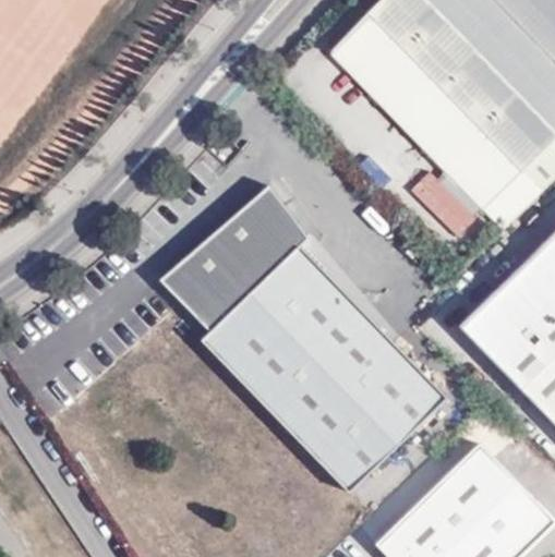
[(498,234),(554,179),(554,0),(381,0),(327,53),(498,234)]
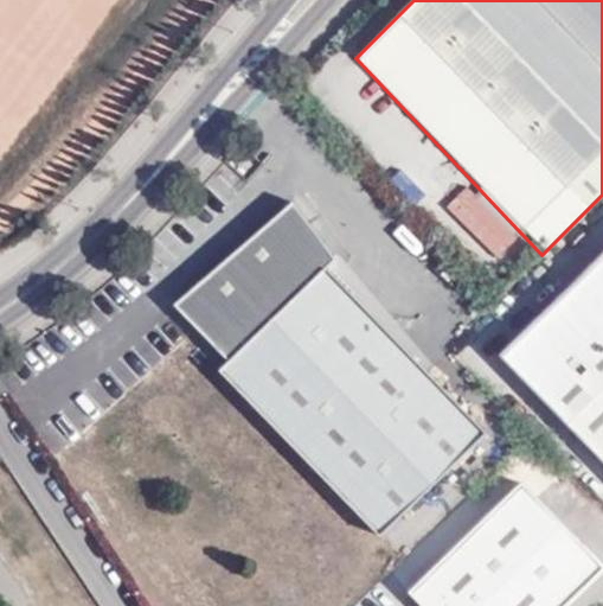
[(403,172),(390,182),(409,209),(422,199),(403,172)]
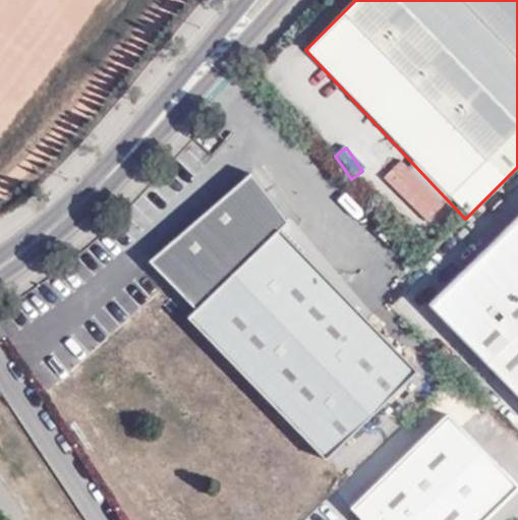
[(250,174),(149,263),(196,311),(188,320),(326,461),(417,371),(365,319),(279,230),(289,221),(250,174)]
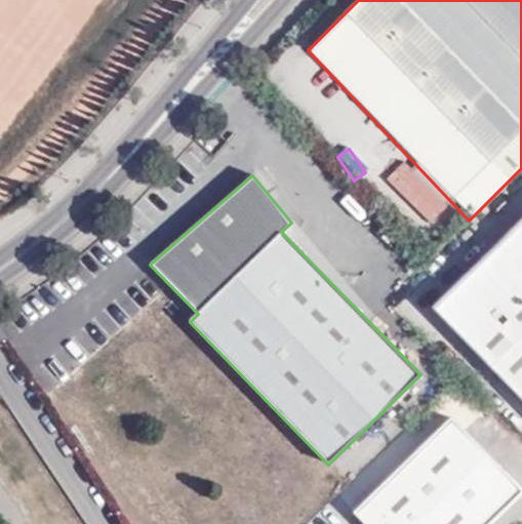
[(521,215),(430,306),(521,401),(521,215)]
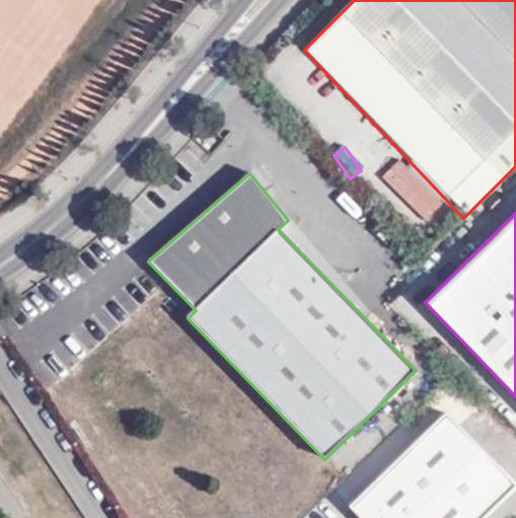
[(278,229),(364,317),(369,312),(291,217),(288,220),(278,229)]
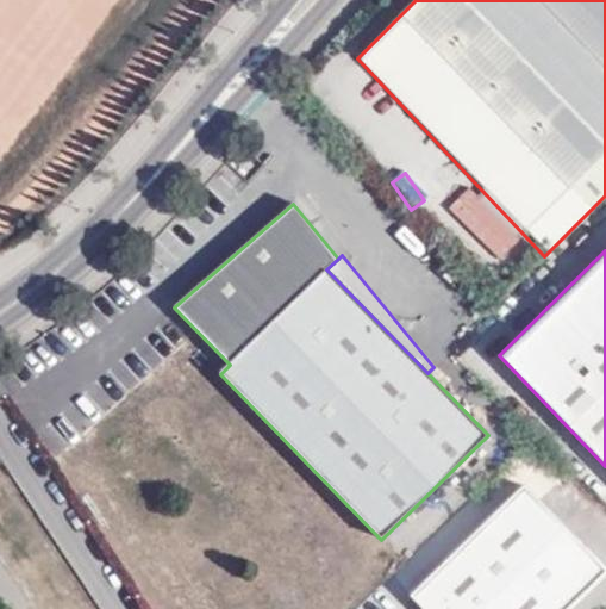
[(522,485),(407,594),(422,608),(564,608),(604,572),(522,485)]
